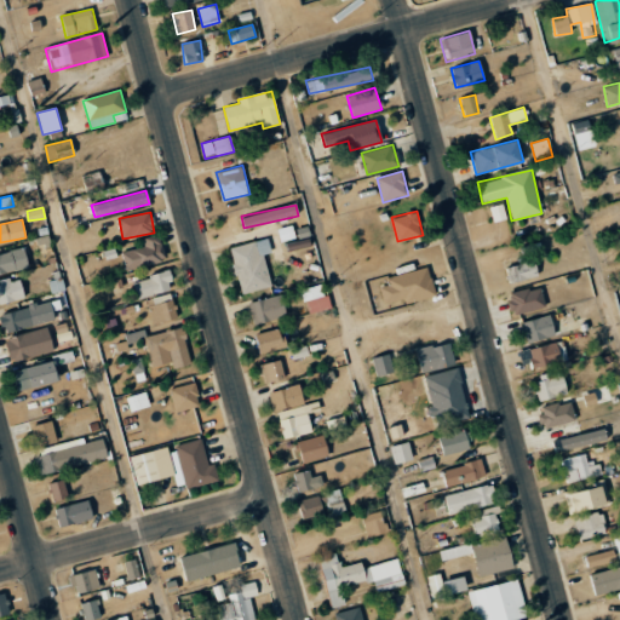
[(144,247),(122,251),(125,269),(165,263),(160,235),(142,239),(144,247)]
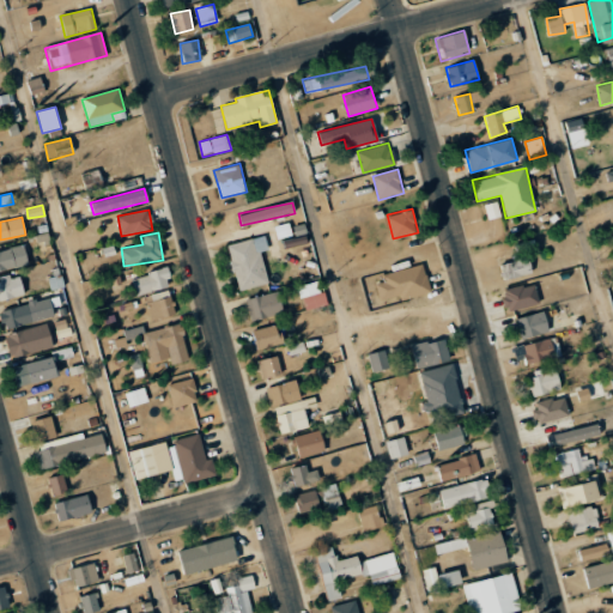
[(237,290),(267,284),(261,252),(268,250),(266,236),(229,243),(237,290)]
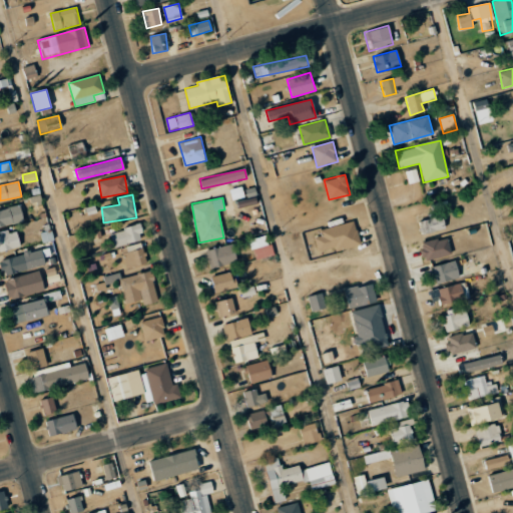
[(0,226),(23,222),(20,205),(0,209),(0,226)]
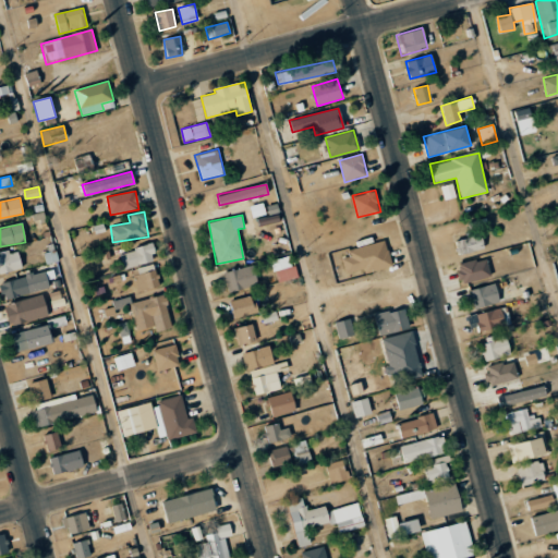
[(484,249),(481,234),(456,241),(460,255),(484,249)]
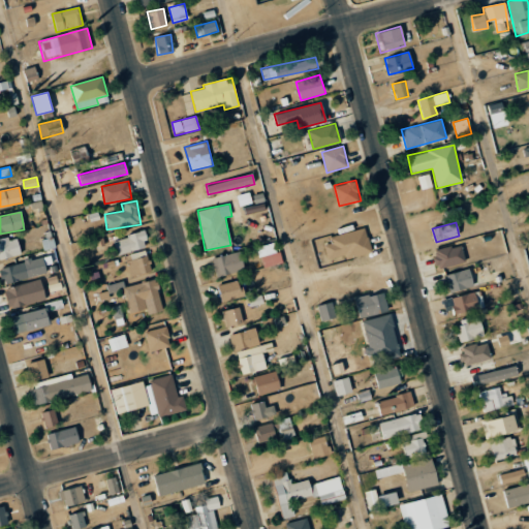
[(345,254),(346,259),(371,252),(365,227),(329,237),(331,243),(323,245),(328,259),(345,254)]
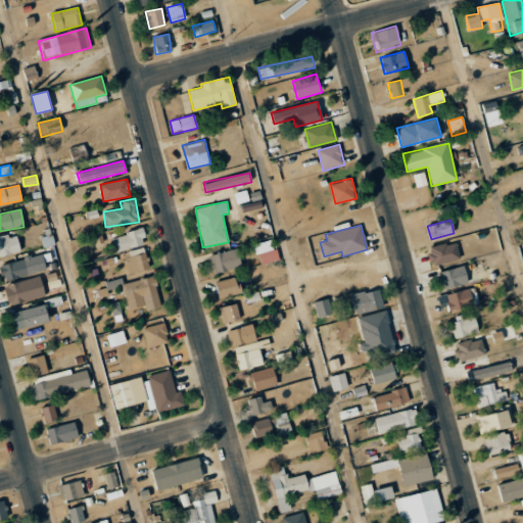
[(111,237),(115,252),(146,243),(142,229),(111,237)]
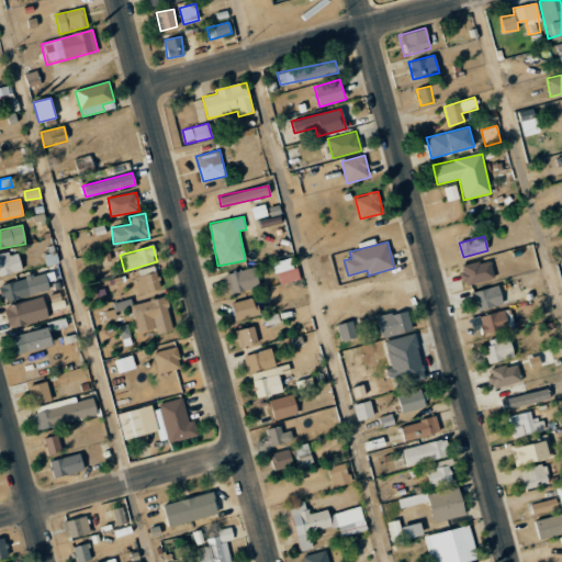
[(0,276),(22,270),(18,251),(0,255),(0,276)]
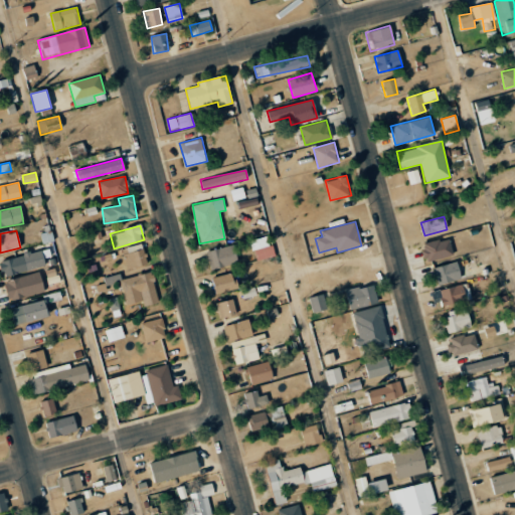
[(276,256),(273,243),(269,244),(268,236),(250,239),(254,261),(276,256)]
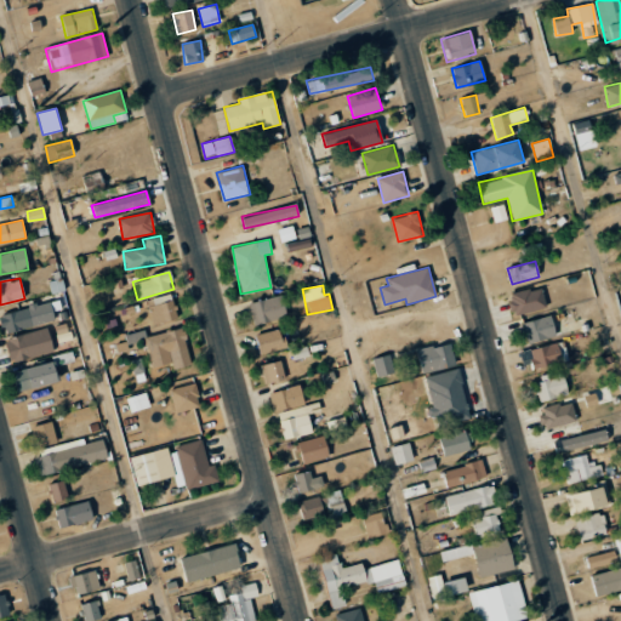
[(547,307),(541,286),(508,295),(513,315),(547,307)]
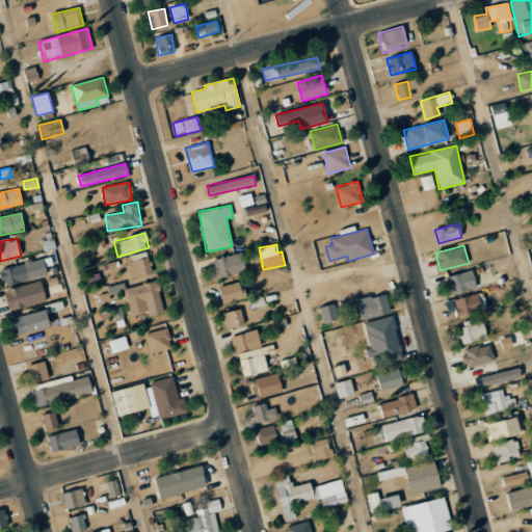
[(246,271),(241,253),(213,260),(218,278),(246,271)]
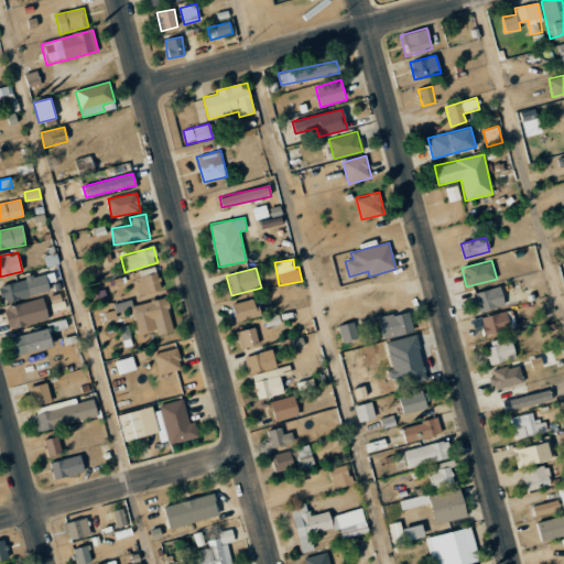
[(139,295),(162,289),(156,272),(134,279),(139,295)]
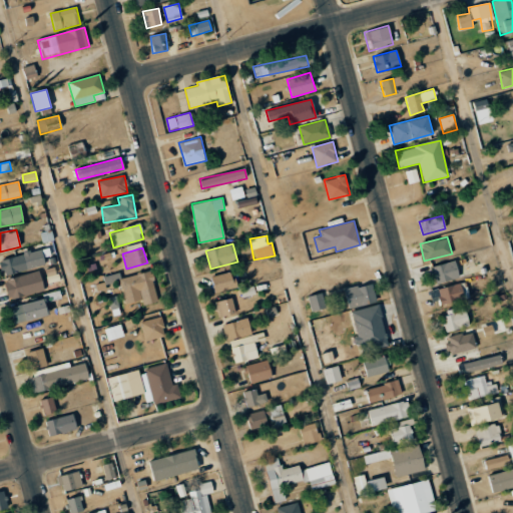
[(46,266),(44,257),(50,255),(48,248),(0,258),(0,261),(3,275),(46,266)]
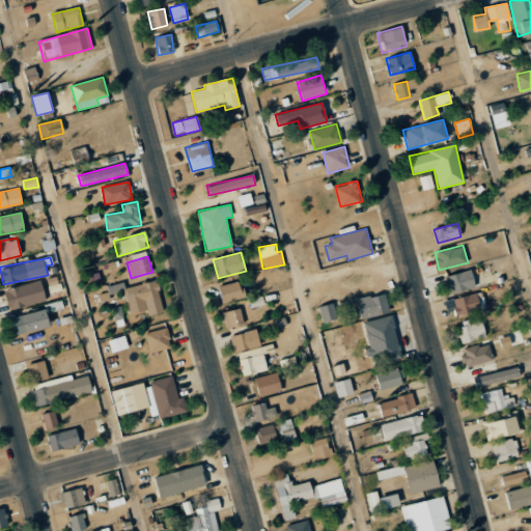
[(450,292),(475,288),(472,271),(447,275),(450,292)]
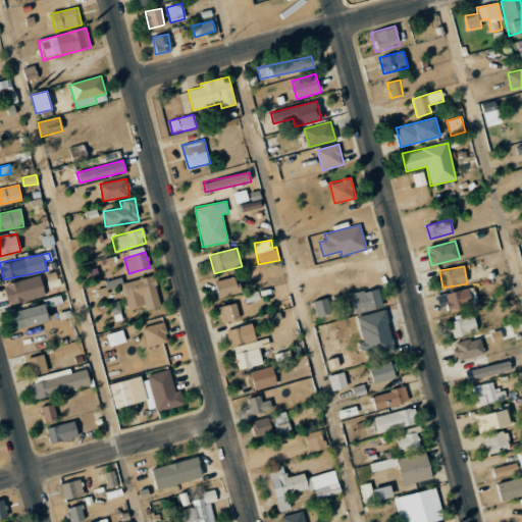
[(9,306),(45,295),(39,274),(4,285),(9,306)]
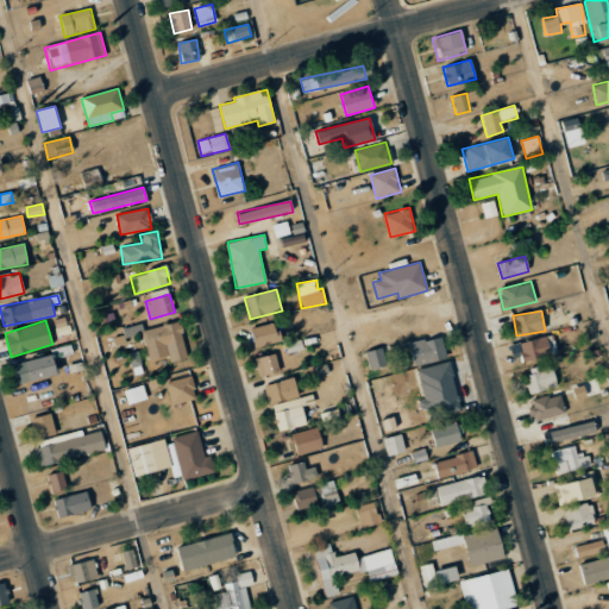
[(189,357),(177,321),(142,332),(150,360),(168,356),(169,363),(189,357)]
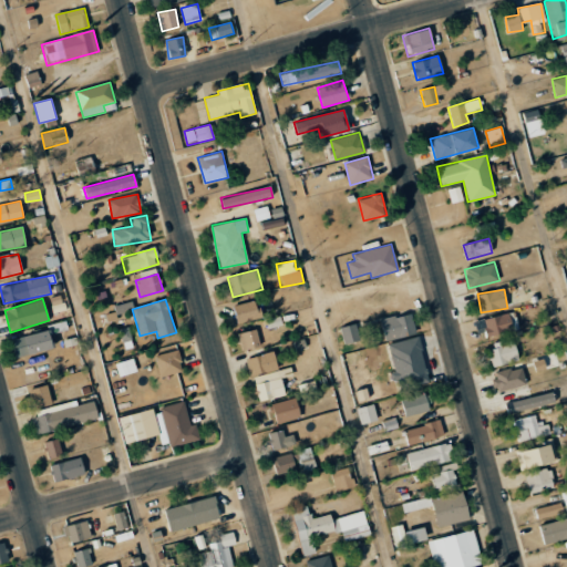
[(238,323),(260,317),(255,299),(233,306),(238,323)]
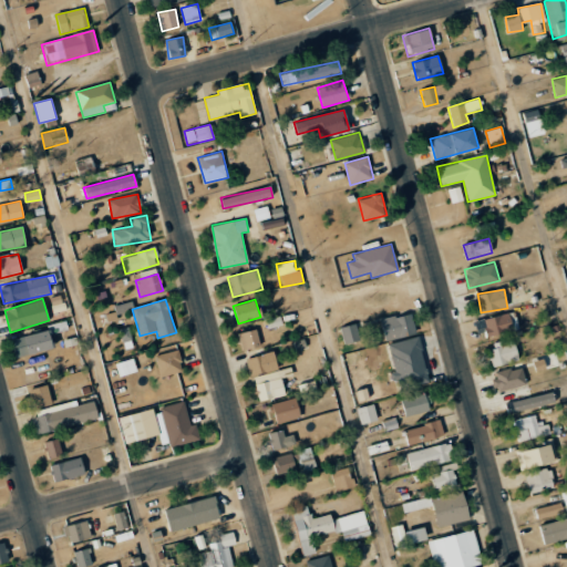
[(482,339),(518,330),(514,311),(477,320),(482,339)]
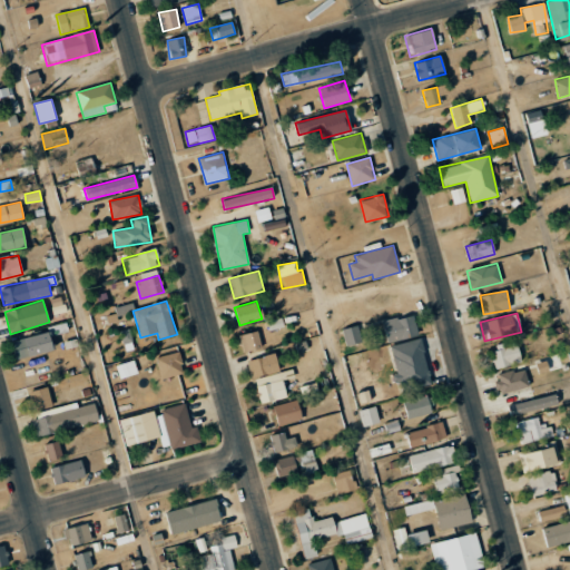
[(387,343),(419,334),(413,314),(382,322),(387,343)]
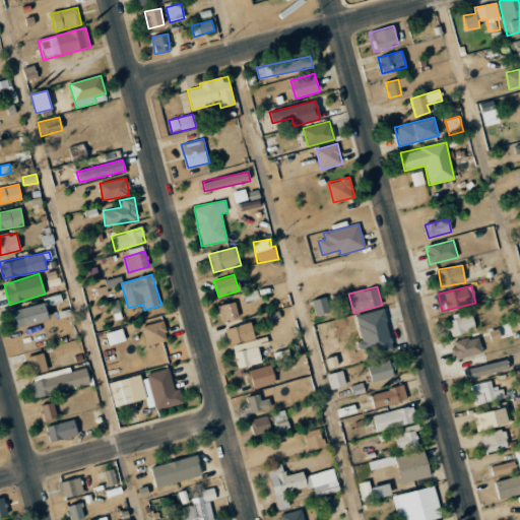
[(316,316),(330,312),(326,297),(312,300),(316,316)]
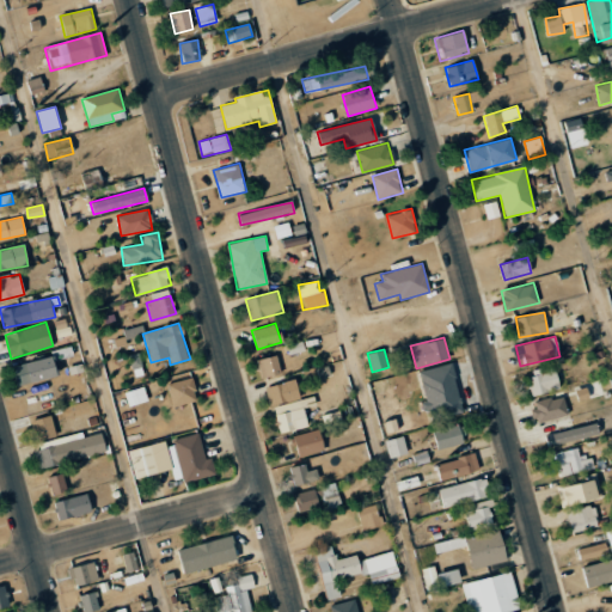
[(281,373),(276,355),(256,360),(262,379),(281,373)]
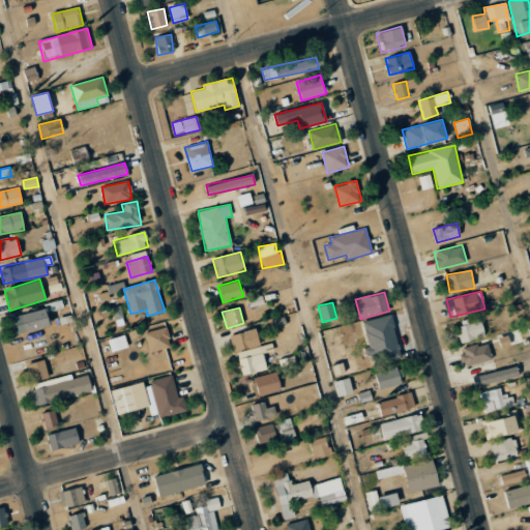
[(10,317),(15,333),(50,325),(46,308),(10,317)]
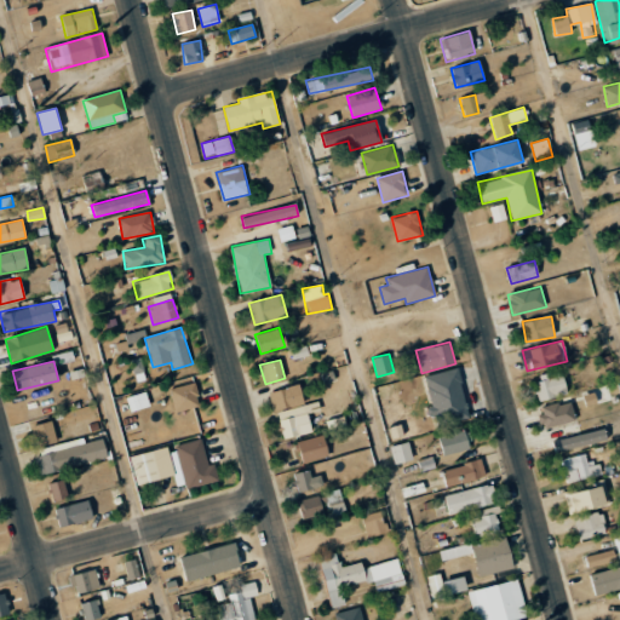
[(432,423),(468,414),(457,368),(423,375),(432,423)]
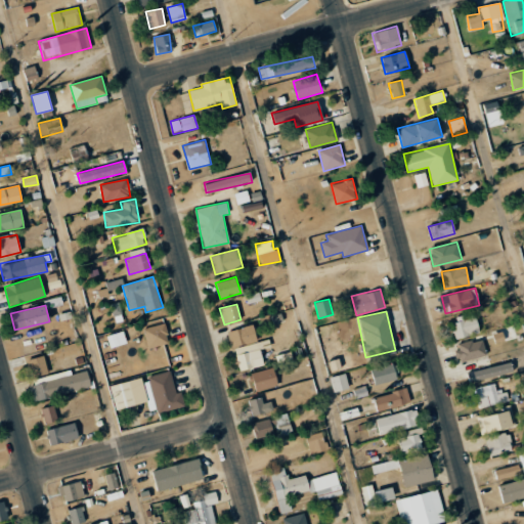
[(479,334),(475,314),(450,319),(454,339),(479,334)]
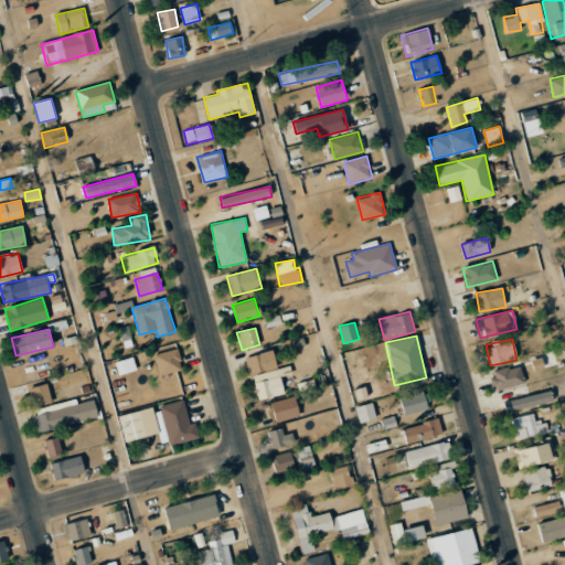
[(155,354),(160,375),(182,370),(177,349),(155,354)]
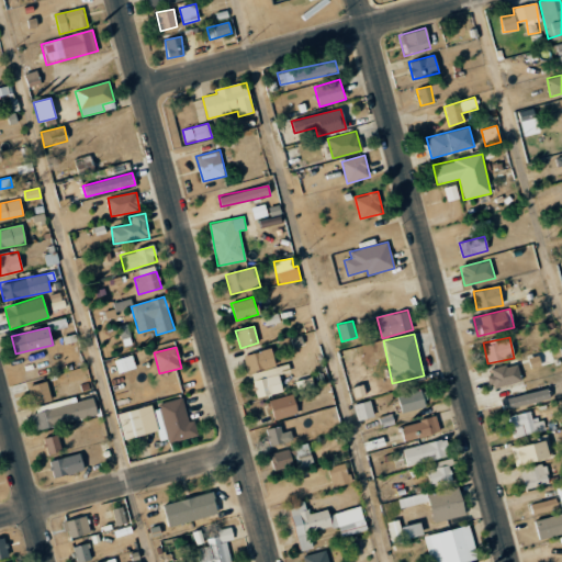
[(243,356),(248,373),(276,364),(271,348),(243,356)]
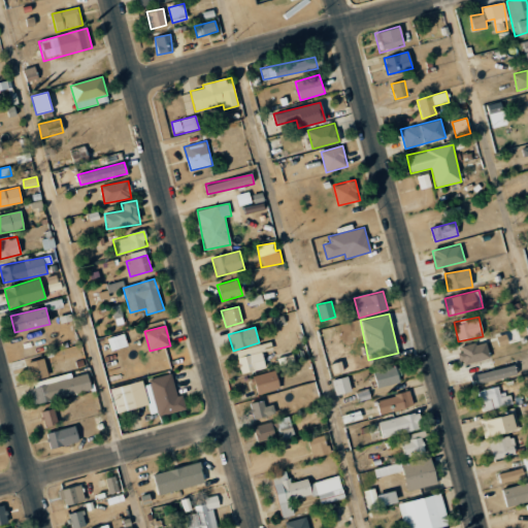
[(499,345),(520,340),(518,329),(496,334),(499,345)]
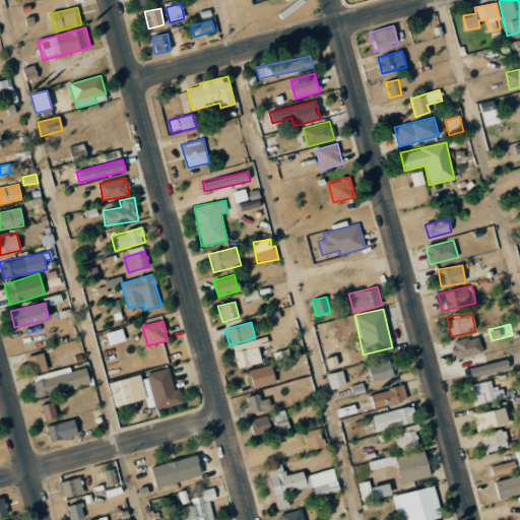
[(232,345),(238,368),(262,362),(258,346),(266,343),(264,336),(232,345)]
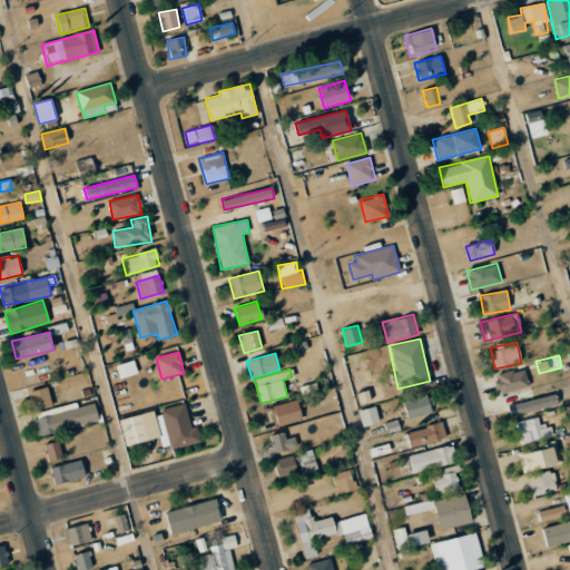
[(499,393),(529,386),(524,369),(495,374),(499,393)]
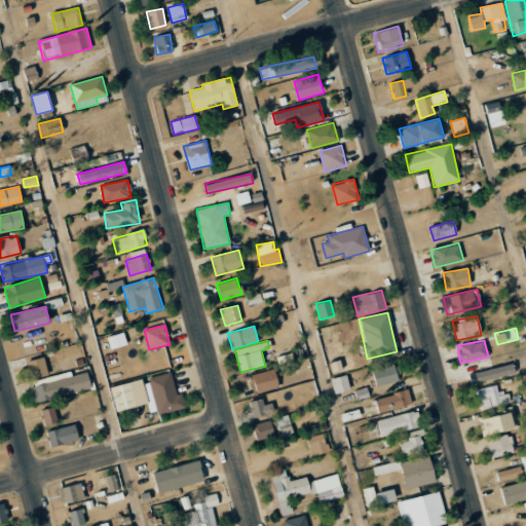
[(49,373),(44,357),(27,362),(31,378),(49,373)]
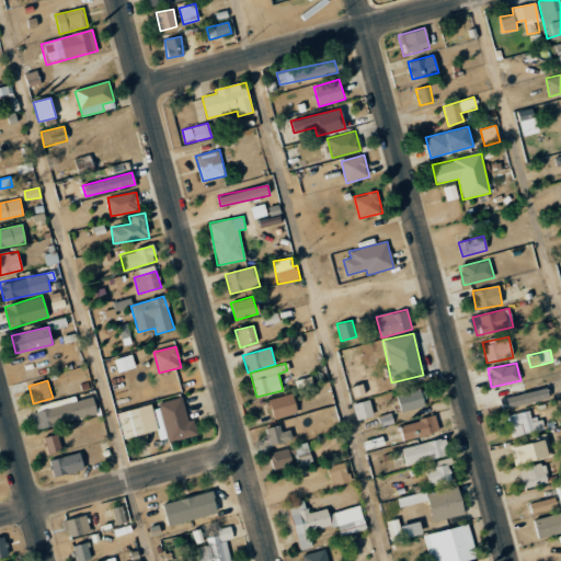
[(505,398),(507,408),(549,398),(546,387),(505,398)]
